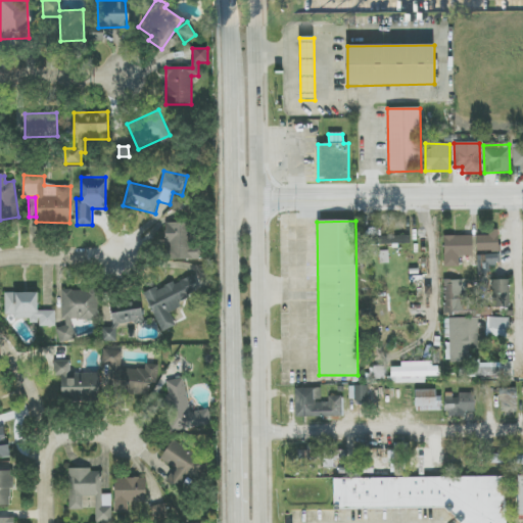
[(167,223),(164,258),(201,259),(202,246),(192,246),(193,224),(167,223)]
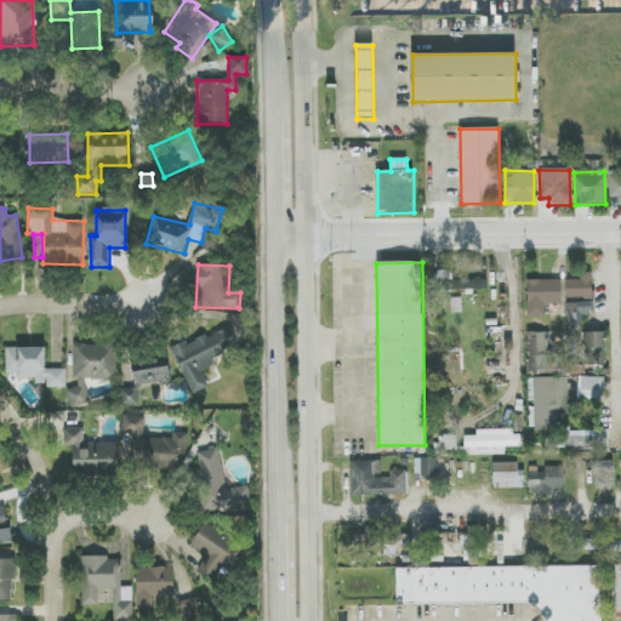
[(592,297),(592,273),(580,273),(580,280),(565,280),(567,298),(592,297)]
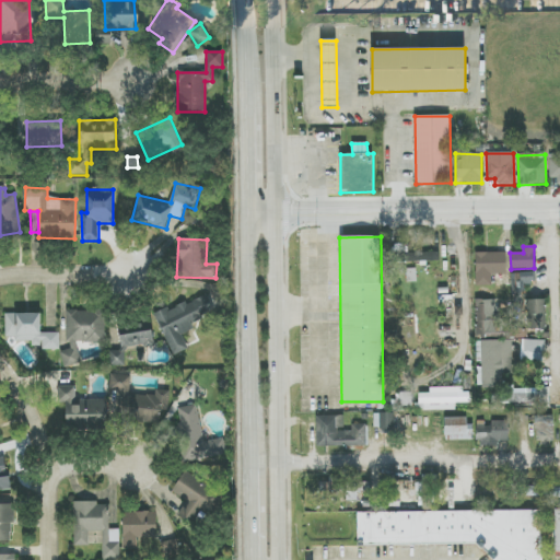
[(440,261),(439,252),(396,253),(397,263),(440,261)]
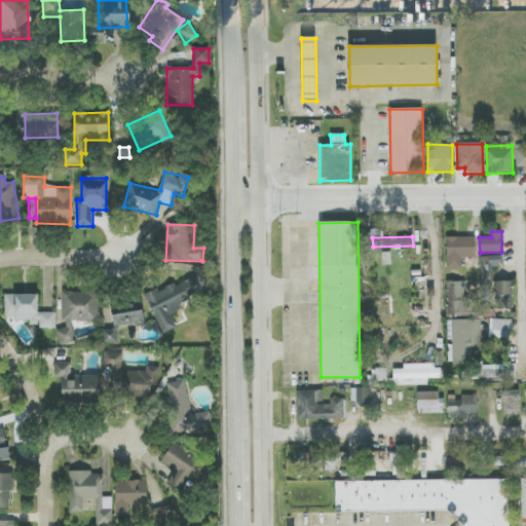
[(475,237),(446,237),(446,269),(461,268),(461,258),(476,258),(475,237)]
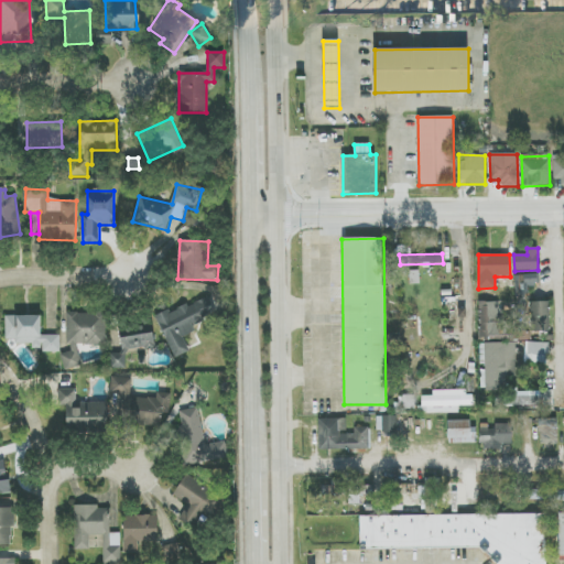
[(514,275),(516,296),(528,296),(527,289),(537,288),(537,274),(514,275)]
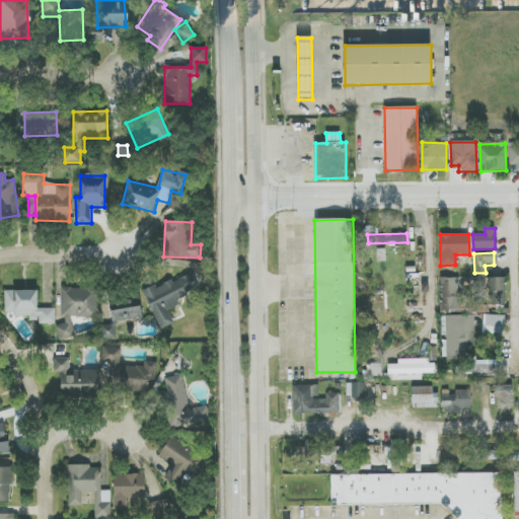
[(157,326),(173,321),(167,304),(200,294),(192,273),(144,289),(157,326)]
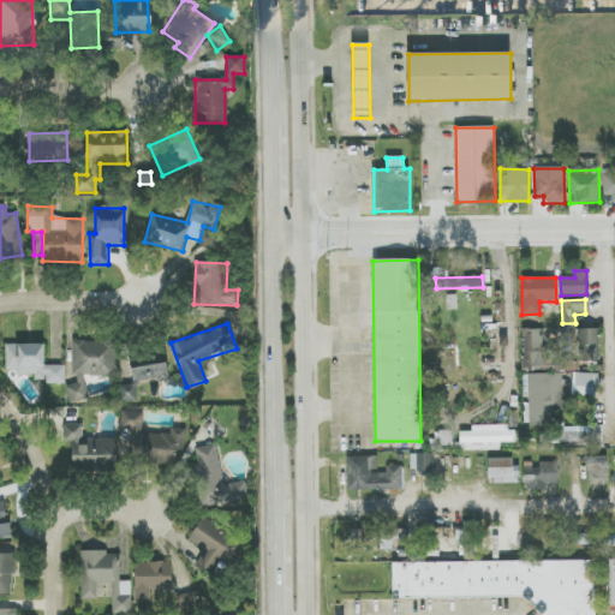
[(544,329),(524,329),(524,369),(563,369),(565,351),(544,351),(544,329)]
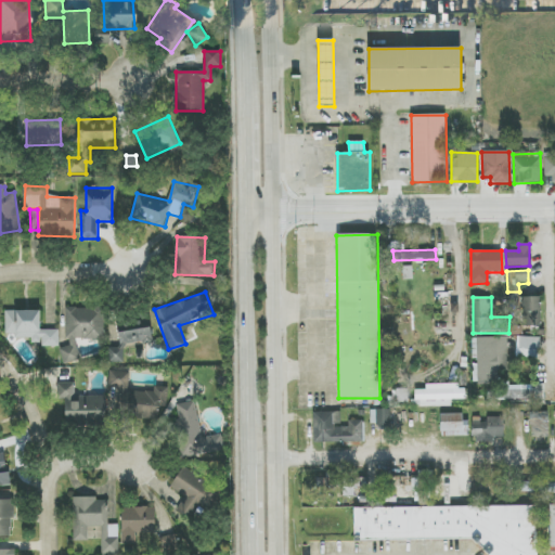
[(541,297),(523,297),(523,326),(541,326),(541,297)]
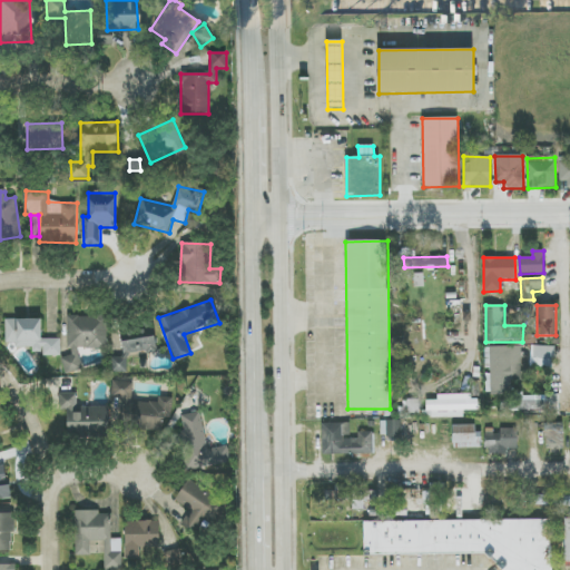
[(41,320),(6,320),(6,343),(15,343),(15,347),(32,347),(32,354),(60,354),(60,338),(41,338),(41,320)]
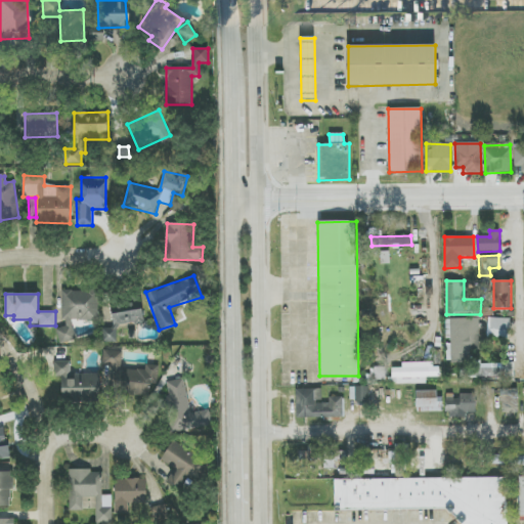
[(144,322),(141,300),(110,304),(114,329),(103,331),(105,343),(119,342),(117,326),(144,322)]
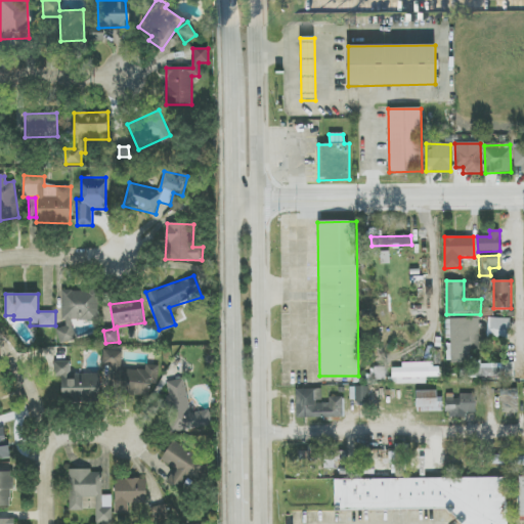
[(479,318),(450,319),(451,363),(471,363),(471,352),(480,351),(479,318)]
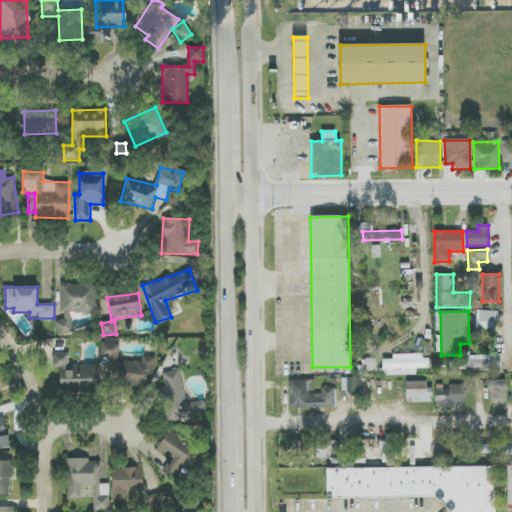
[(498,311),(477,311),(476,330),(497,331),(498,311)]
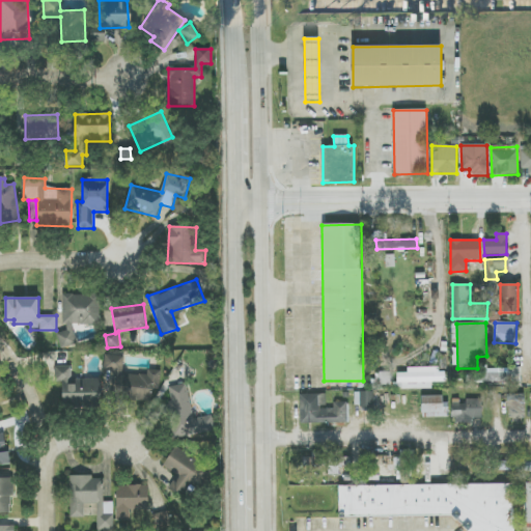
[(161,371),(123,370),(124,356),(105,356),(104,371),(114,371),(113,398),(152,399),(152,388),(160,388),(161,371)]
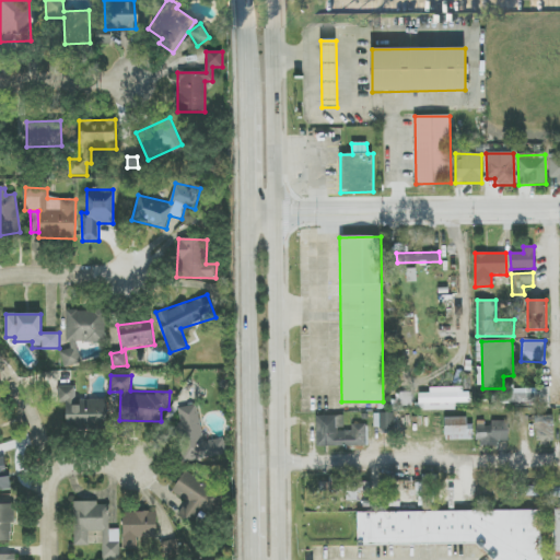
[(77,400),(76,386),(59,386),(59,403),(66,403),(67,430),(107,428),(106,399),(77,400)]
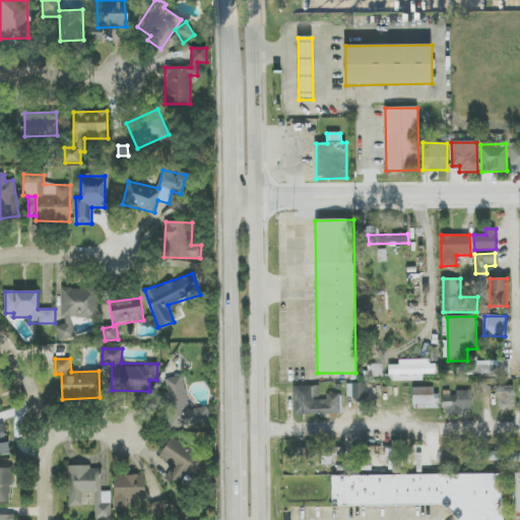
[(423,381),(423,375),(436,374),(436,361),(399,361),(399,366),(389,366),(389,381),(423,381)]
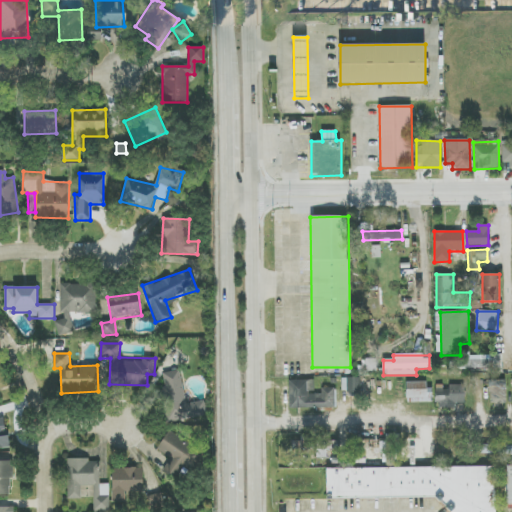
[(503,373),(502,355),(491,355),(491,373),(503,373)]
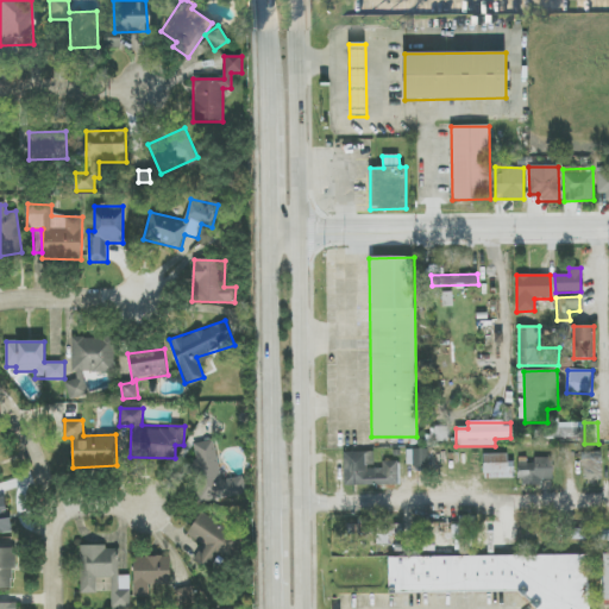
[(583,427),(534,429),(535,439),(583,438),(583,427)]
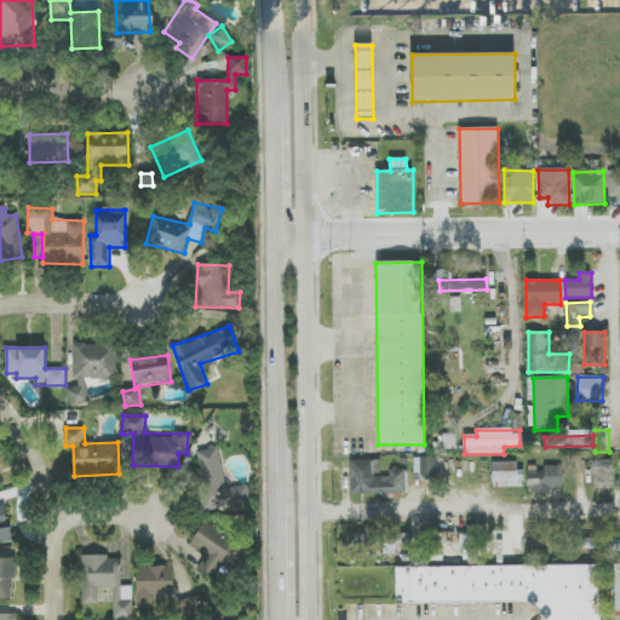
[(225,489),(218,448),(195,453),(206,512),(251,503),(247,486),(225,489)]
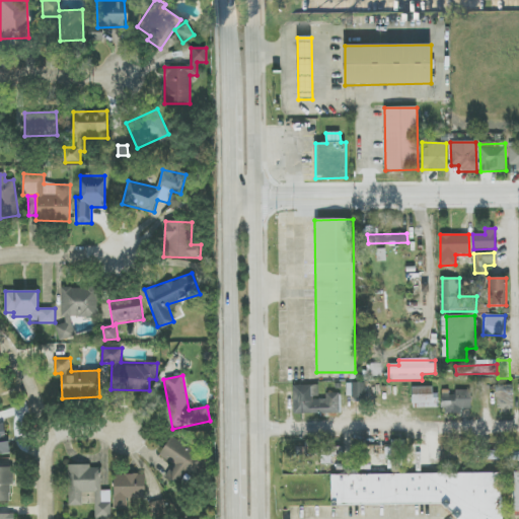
[(365,383),(352,383),(352,398),(365,398),(365,383)]
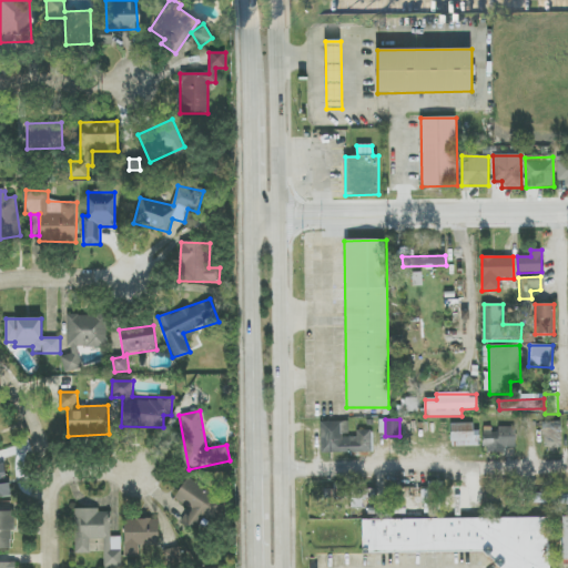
[(322,454),(374,452),(373,430),(356,430),(356,437),(348,437),(348,422),(321,423),(322,454)]
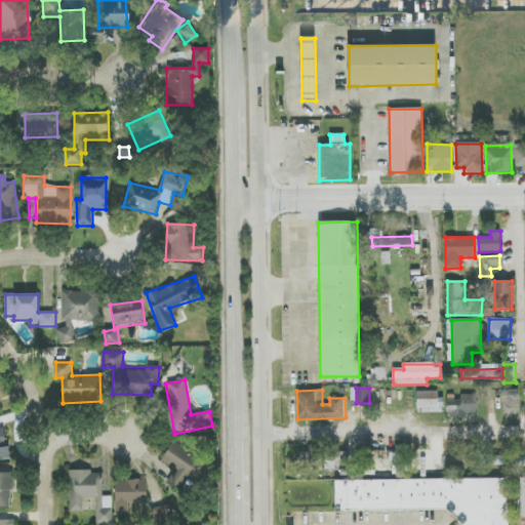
[(519,390),(501,390),(501,415),(519,415),(519,390)]
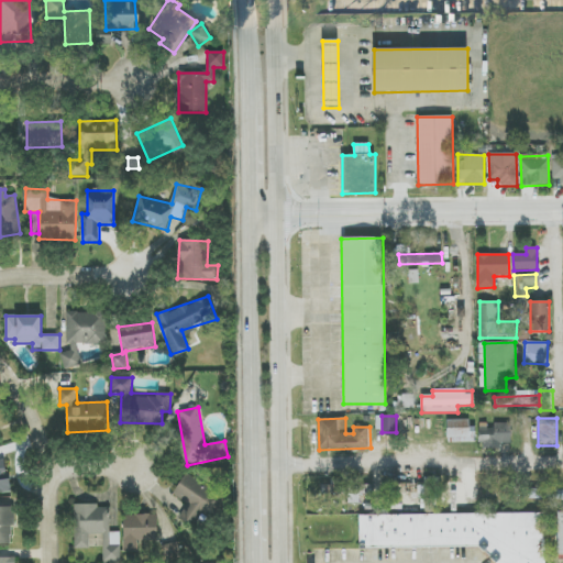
[(474,442),(473,420),(448,420),(448,443),(474,442)]
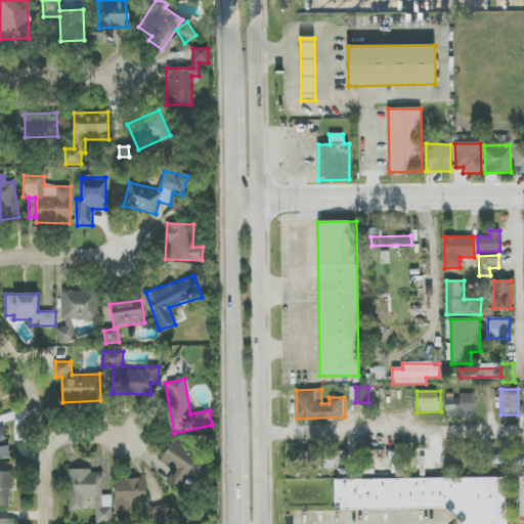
[(476,394),(459,394),(459,395),(447,395),(446,418),(466,418),(466,412),(475,412),(476,394)]
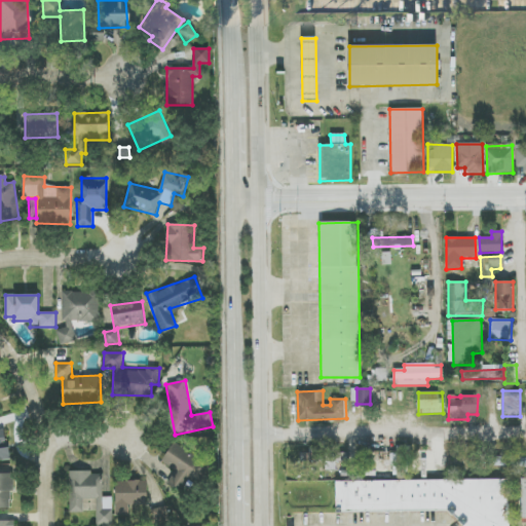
[(0,461),(8,461),(7,431),(0,430),(0,461)]
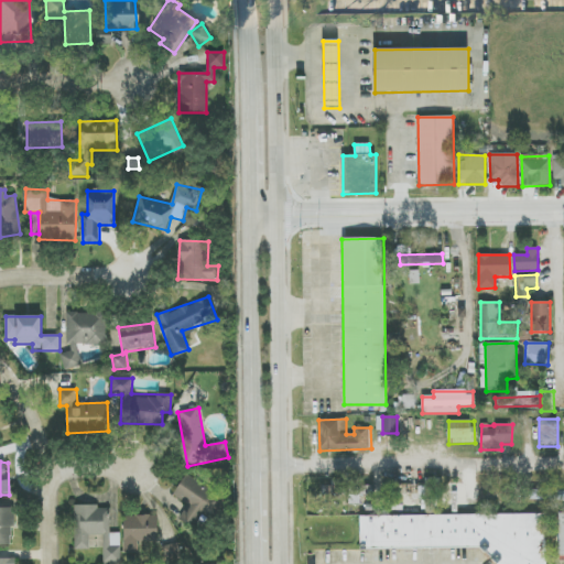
[(173,496),(188,505),(180,520),(203,533),(224,497),(185,475),(173,496)]
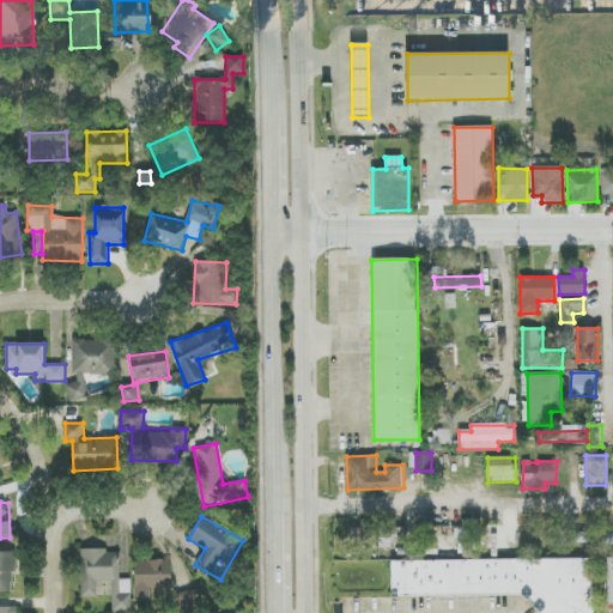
[(434,527),(434,545),(460,545),(460,556),(473,556),(473,535),(479,535),(479,521),(454,521),(454,527),(434,527)]
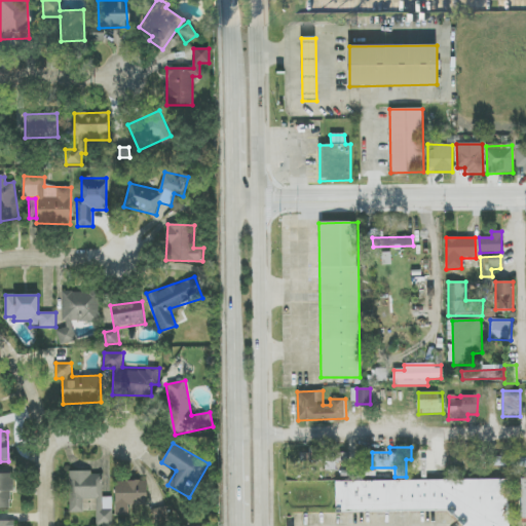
[(431,472),(433,461),(437,461),(437,452),(416,451),(415,472),(431,472)]
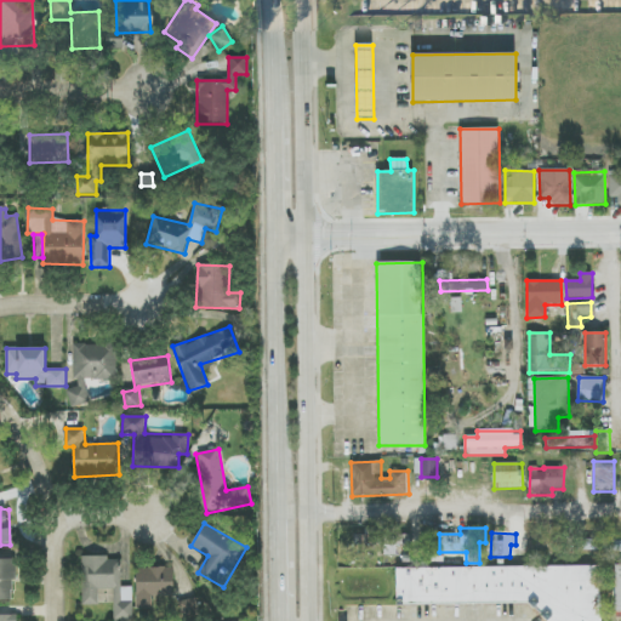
[(409,535),(383,535),(383,556),(396,556),(397,545),(409,545),(409,535)]
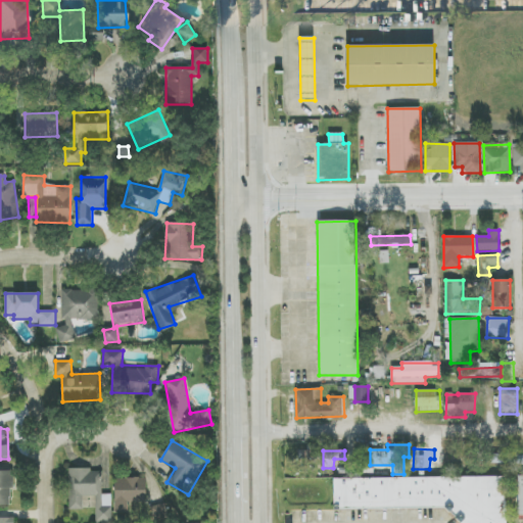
[(522,456),(492,455),(491,464),(522,465),(522,456)]
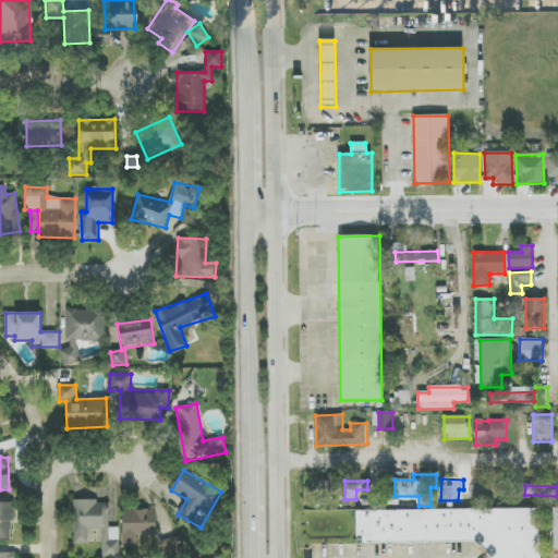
[(74,501),(74,544),(89,544),(89,530),(102,530),(102,557),(120,557),(119,528),(109,528),(109,501),(74,501)]
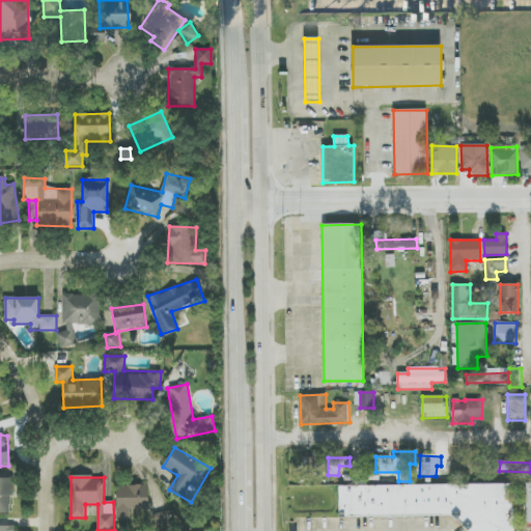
[(0,513),(12,513),(11,479),(0,478),(0,513)]
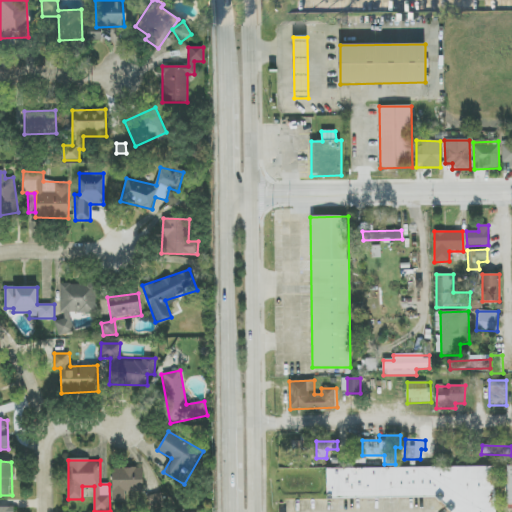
[(495,511),(495,466),(327,470),(327,500),(449,497),(449,511),(495,511)]
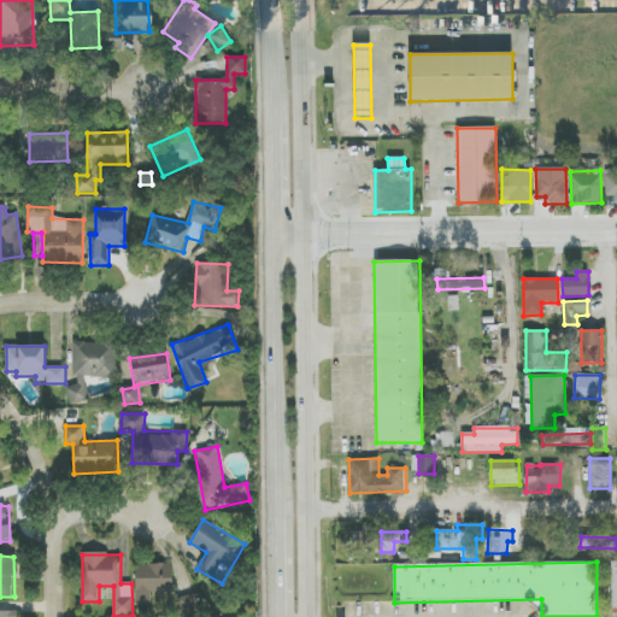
[(135,565),(136,606),(152,605),(152,593),(174,593),(172,564),(135,565)]
